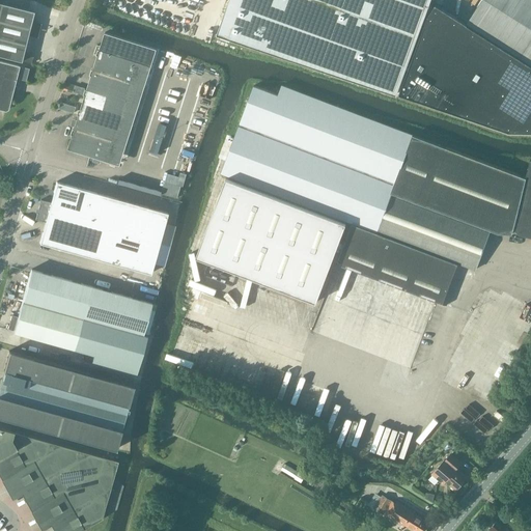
[(396,93),(430,0),(228,0),(217,33),(396,93)]
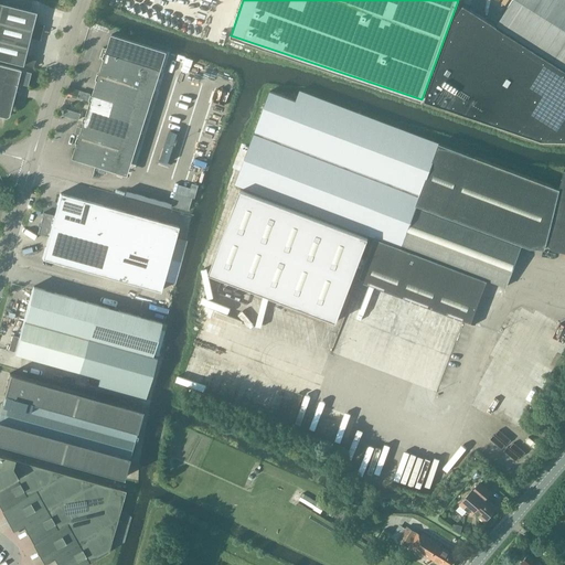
[(564,0),(512,0),(497,25),(496,27),(564,71),(564,0)]
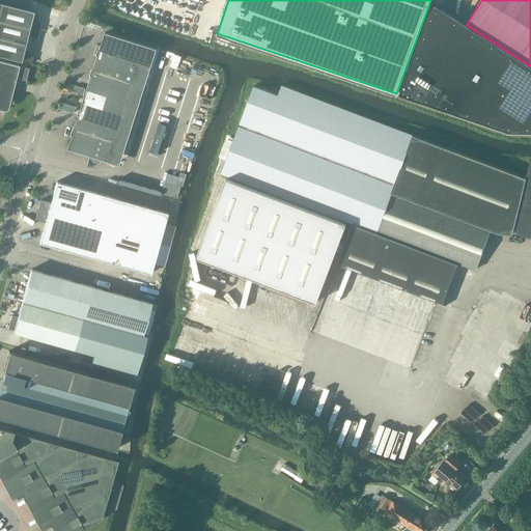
[(0,4),(0,55),(31,63),(33,57),(23,54),(28,35),(38,37),(42,24),(31,21),(34,11),(0,3),(0,4)]
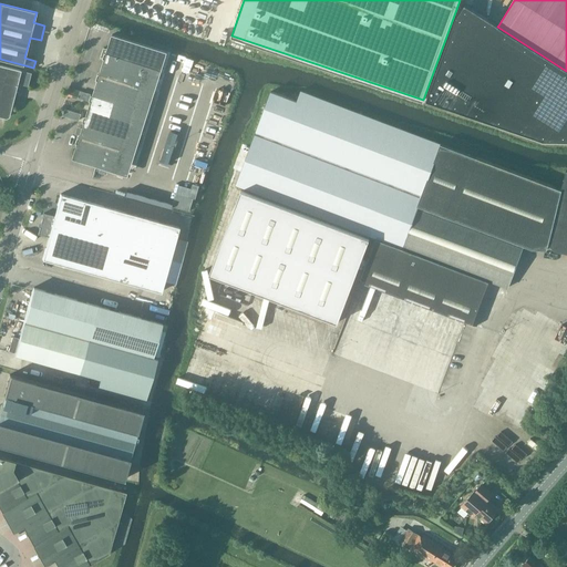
[(566,71),(497,27),(498,26),(480,13),(467,7),(465,4),(456,18),(426,101),(544,141),(566,141),(566,71)]
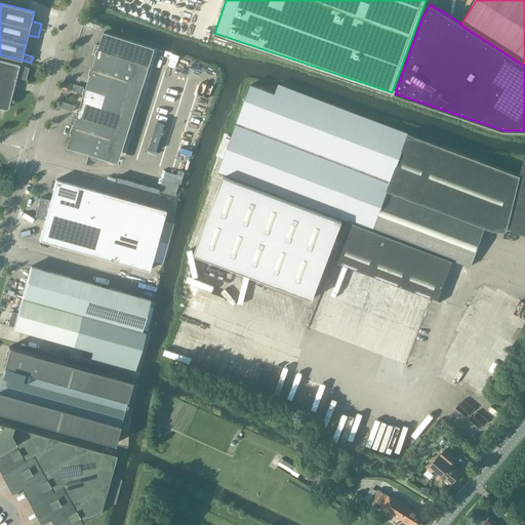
[(132,81),(144,85),(150,65),(155,48),(104,32),(99,45),(96,44),(95,48),(93,53),(96,54),(92,69),(91,69),(89,74),(90,74),(86,88),(85,88),(83,93),(84,93),(80,108),(79,108),(77,113),(78,113),(74,127),(73,127),(71,132),(72,132),(68,147),(88,154),(107,160),(132,81)]
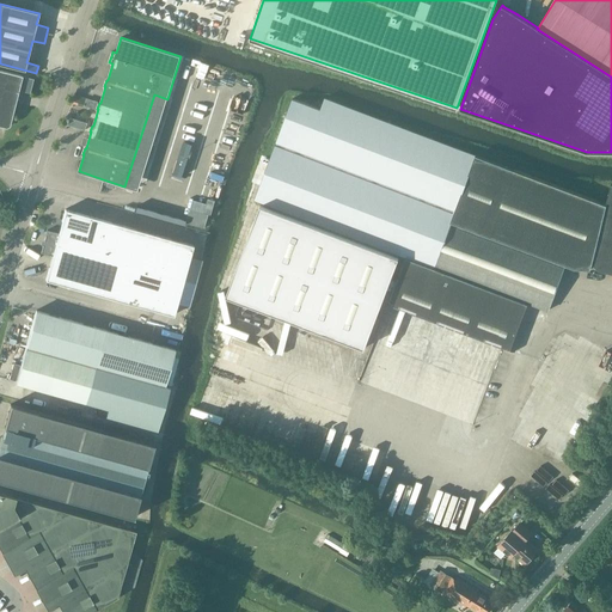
[(0,126),(6,128),(10,127),(19,91),(30,93),(34,79),(0,71),(0,126)]
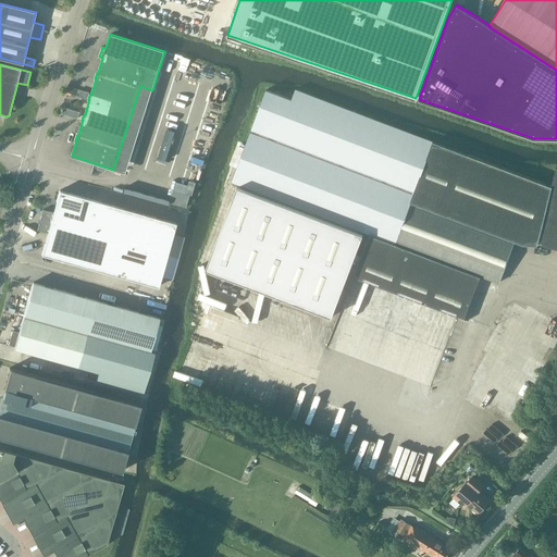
[(433,141),(296,88),(292,99),(267,89),(232,182),(370,234),(369,235),(484,279),(497,284),(500,274),(506,262),(514,242),(522,245),(537,246),(539,239),(552,186),(433,141)]
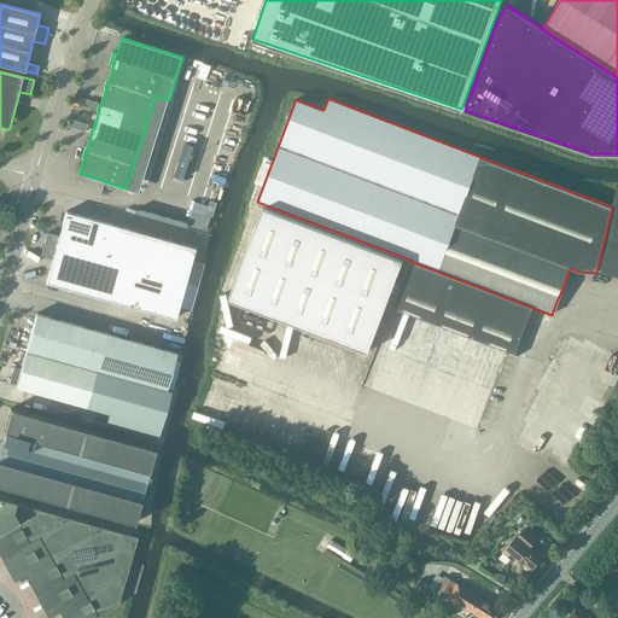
[(617,186),(617,187),(612,207),(598,266),(606,274),(617,277),(617,186)]
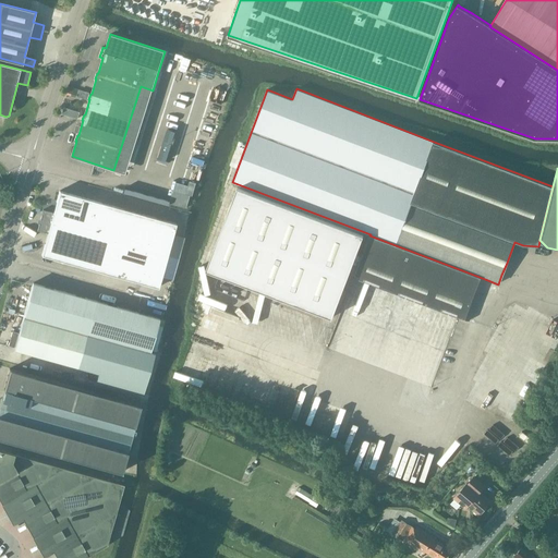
[(353,264),(359,266),(362,256),(356,254),(364,235),(238,187),(206,269),(332,317),(353,264)]
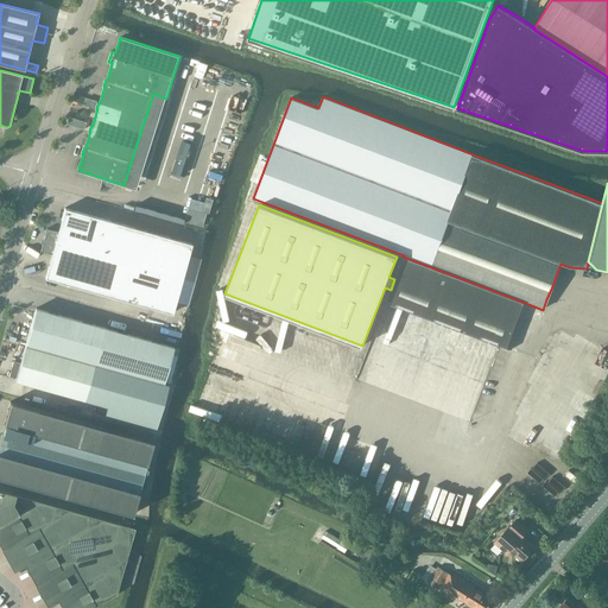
[(172,314),(192,244),(65,208),(58,232),(46,229),(40,251),(52,254),(45,278),(172,314)]
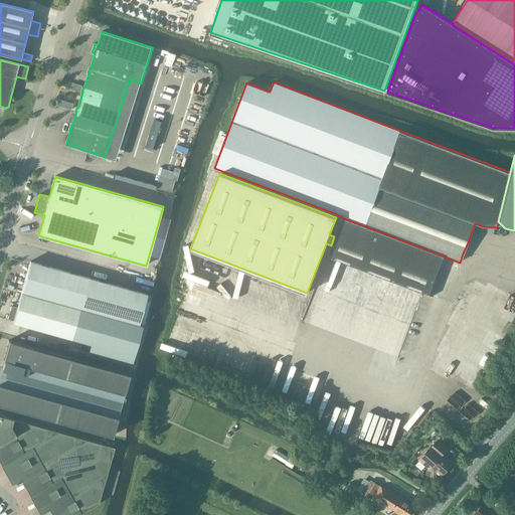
[(434,296),(448,258),(341,217),(334,236),(331,245),(327,255),(421,292),(434,296)]
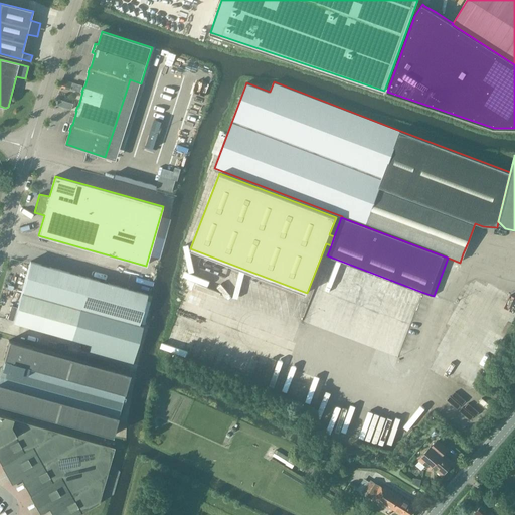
[(30,262),(30,264),(22,291),(80,308),(139,324),(147,294),(30,262)]
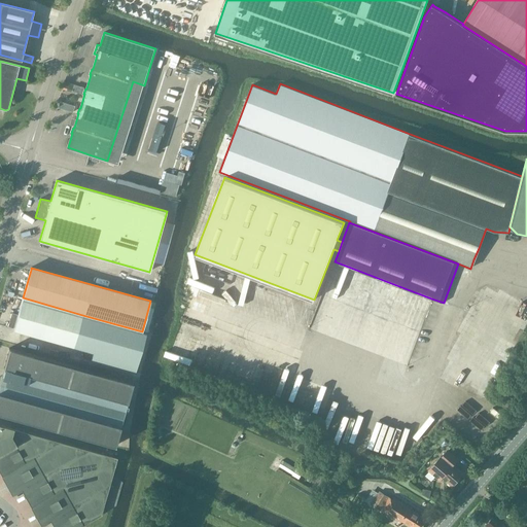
[(142,331),(82,315),(23,297),(22,303),(13,329),(74,347),(92,351),(90,360),(134,372),(144,334),(142,334),(142,331)]
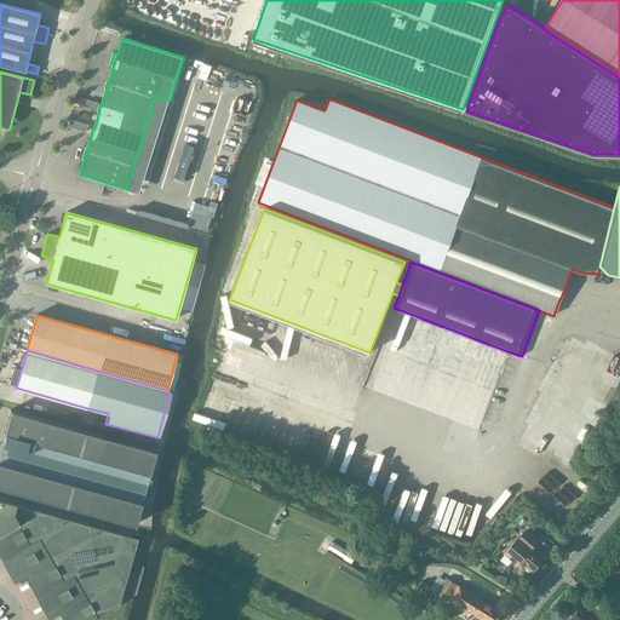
[(156,451),(11,409),(4,434),(149,474),(156,451)]
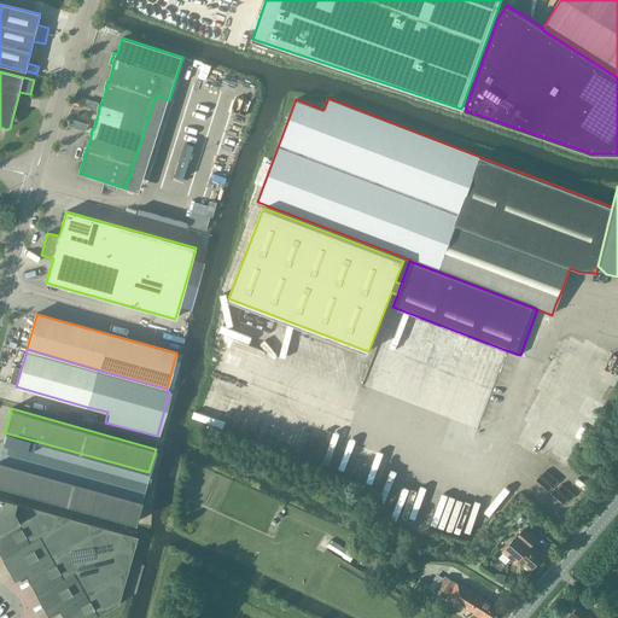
[(558,444),(570,448),(573,436),(561,431),(558,444)]
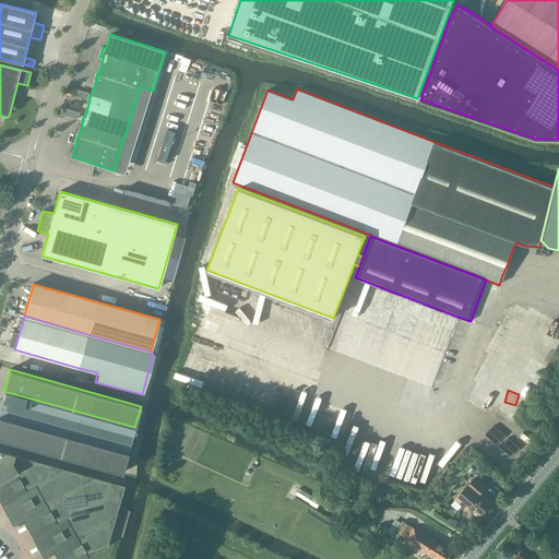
[(0,439),(122,473),(128,452),(0,416),(0,439)]
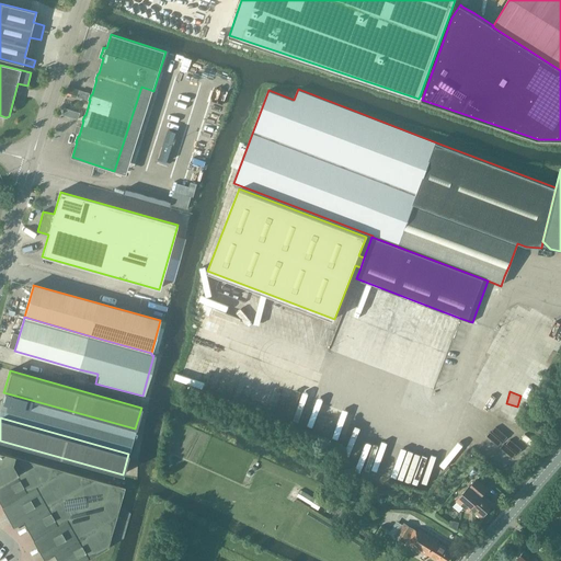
[(125,488),(95,479),(0,451),(0,491),(7,503),(4,504),(4,505),(6,505),(7,504),(16,523),(15,523),(15,525),(27,518),(37,536),(35,537),(36,538),(38,537),(48,556),(46,556),(47,558),(58,551),(64,560),(84,560),(107,548),(125,488)]
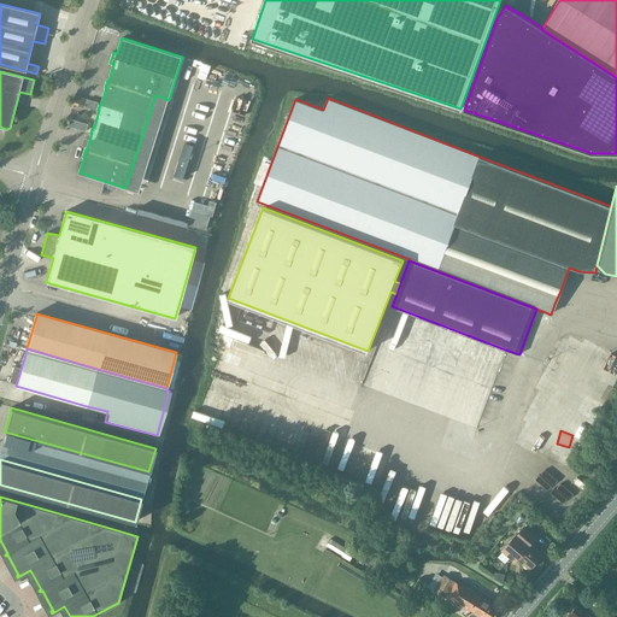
[(538,540),(526,529),(518,538),(517,536),(503,552),(516,563),(519,560),(530,570),(545,554),(533,545),(538,540)]
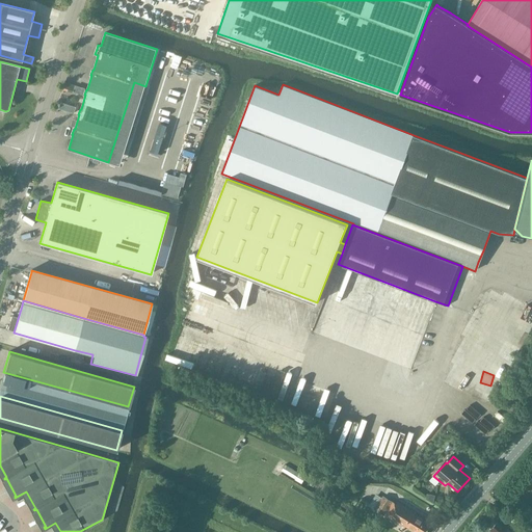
[(287,474),(295,479),(299,473),(290,468),(287,474)]
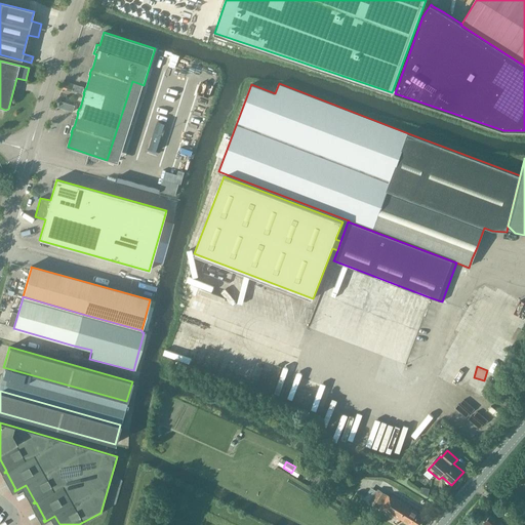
[(295,467),(291,473),(291,474),(297,478),(303,471),(295,467)]
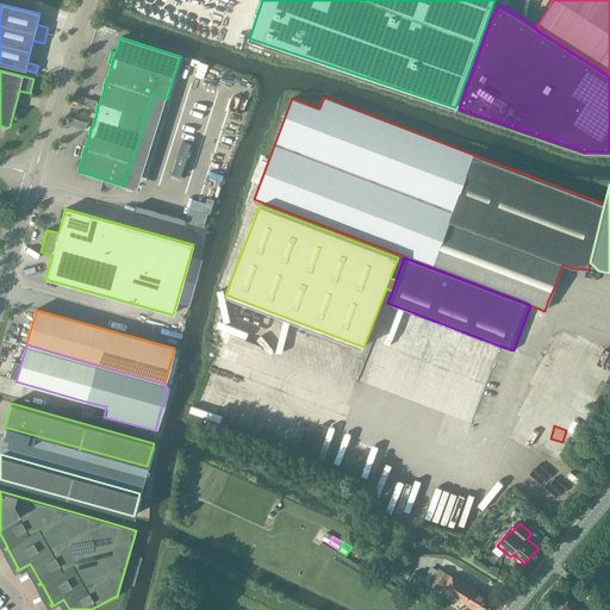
[(439,570),(439,571),(431,567),(423,580),(430,585),(465,605),(466,604),(477,609),(486,609),(492,601),(474,590),(475,587),(456,577),(454,579),(439,570)]
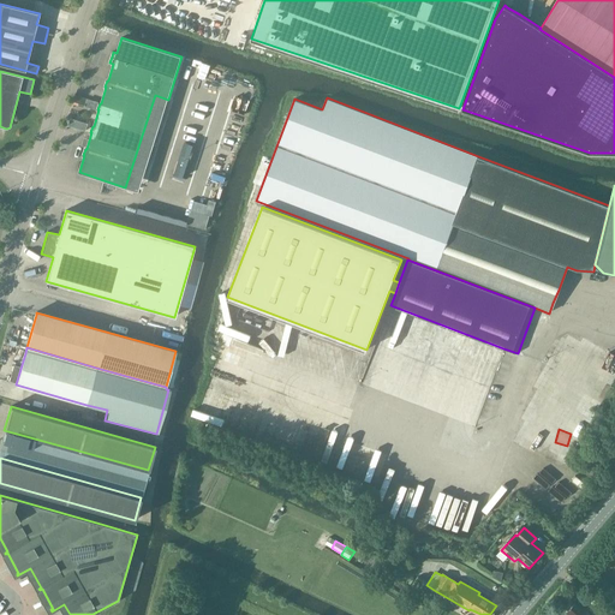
[(595,614),(580,601),(577,604),(575,603),(574,604),(572,603),(567,609),(568,610),(567,611),(569,613),(566,614),(595,614)]
